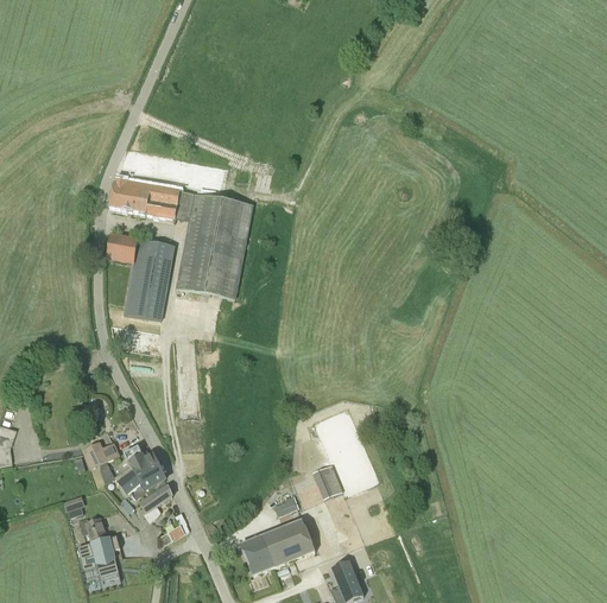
[(145,213),(153,186),(114,178),(109,205),(145,213)]
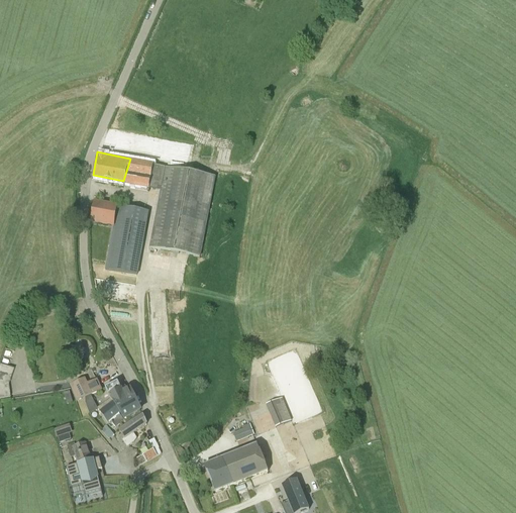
[(148,185),(151,163),(130,159),(123,181),(123,182),(147,186),(148,185)]
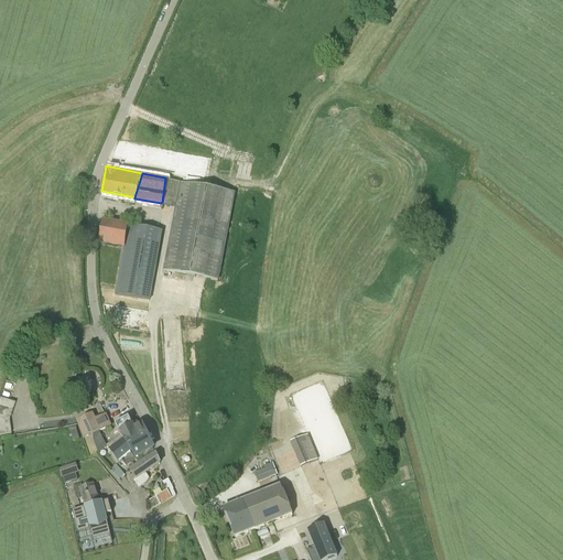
[(174,205),(180,181),(165,178),(162,202),(174,205)]
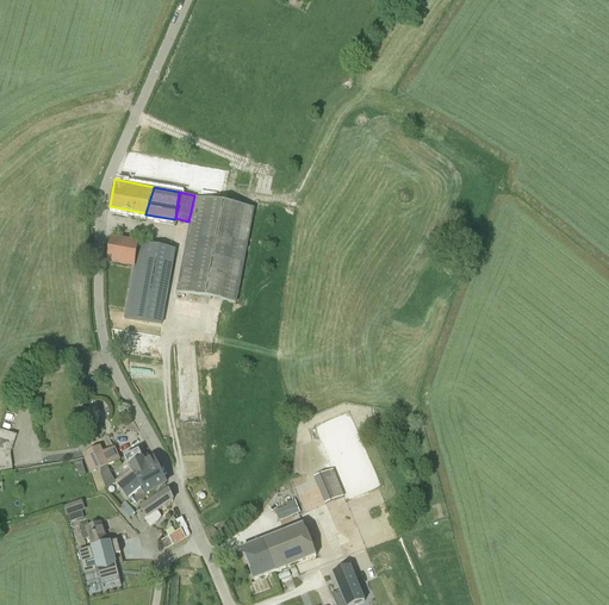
[(235,298),(253,207),(194,195),(188,222),(176,288),(235,298)]
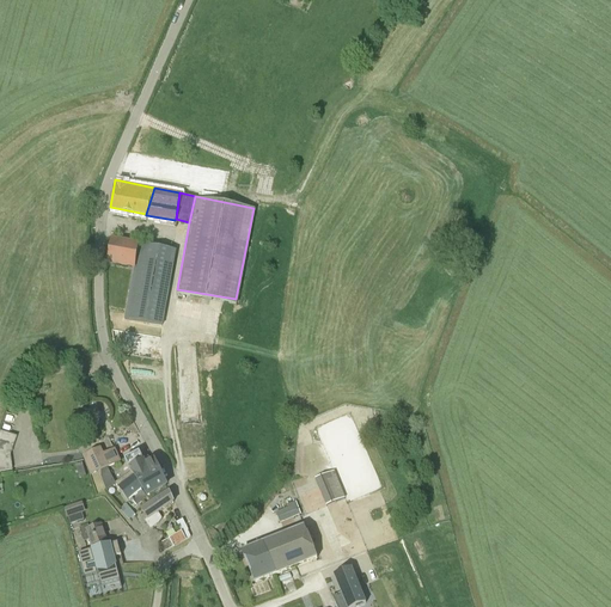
[(134,263),(139,240),(110,234),(105,258),(134,263)]
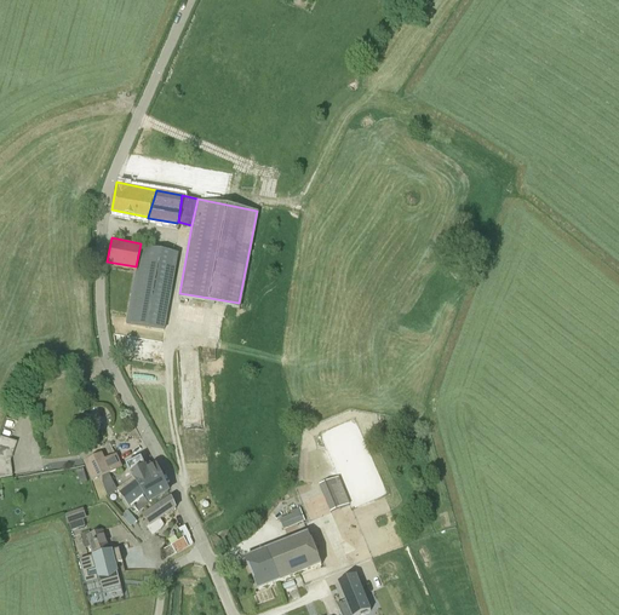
[(162,328),(177,249),(141,243),(136,266),(125,322),(162,328)]
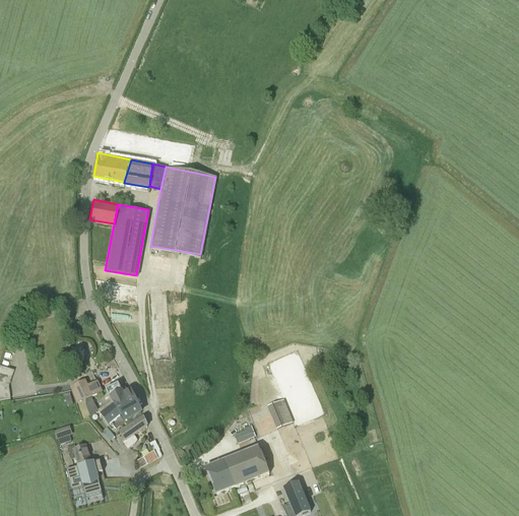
[(0,397),(9,396),(7,384),(12,368),(0,363),(0,397)]
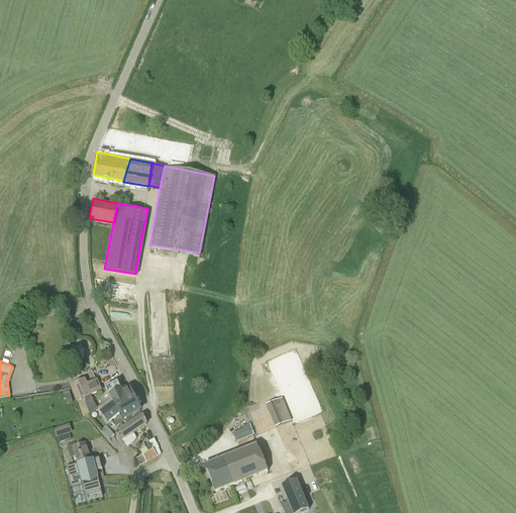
[(78,378),(77,379),(70,382),(77,397),(85,394),(90,392),(101,387),(95,376),(80,384),(78,378)]
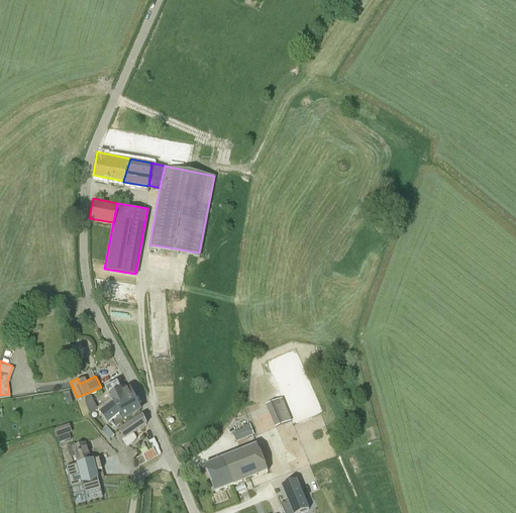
[(129,387),(128,387),(126,388),(124,383),(120,385),(117,379),(115,380),(112,379),(107,382),(107,384),(104,385),(110,396),(117,407),(134,397),(129,387)]
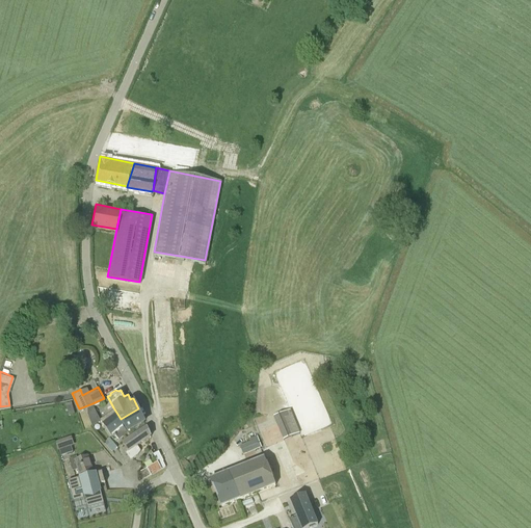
[(71,401),(65,403),(69,412),(74,410),(71,401)]
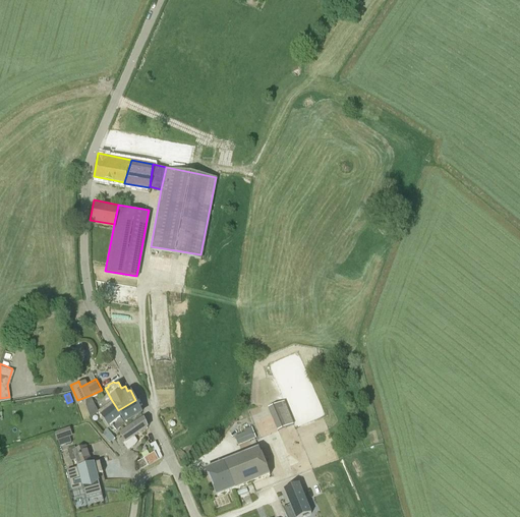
[(98,407),(91,395),(85,397),(85,403),(90,415),(98,409),(97,408),(98,407)]
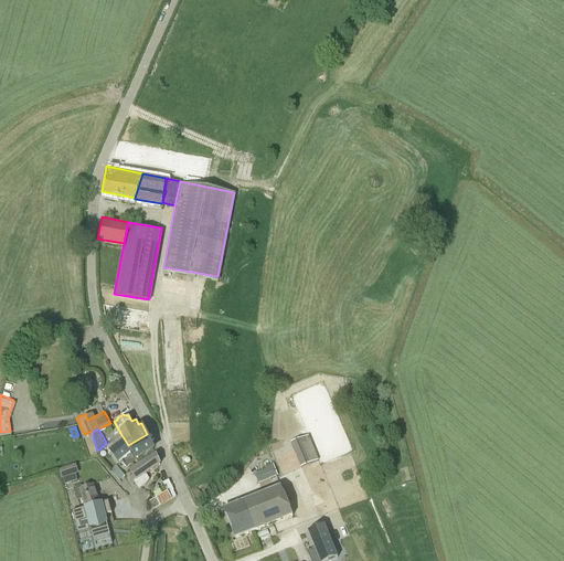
[(299,464),(317,456),(307,432),(289,440),(299,464)]
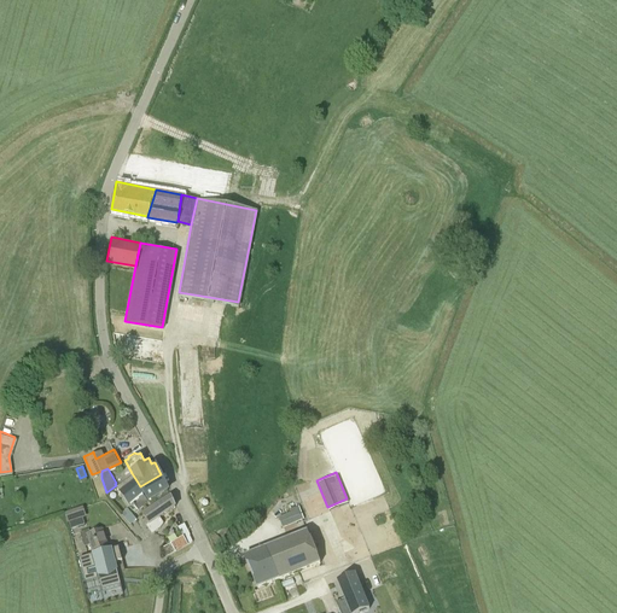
[(132,473),(116,483),(115,484),(116,485),(120,490),(128,503),(129,503),(132,500),(137,507),(144,501),(139,495),(143,491),(140,486),(132,473)]
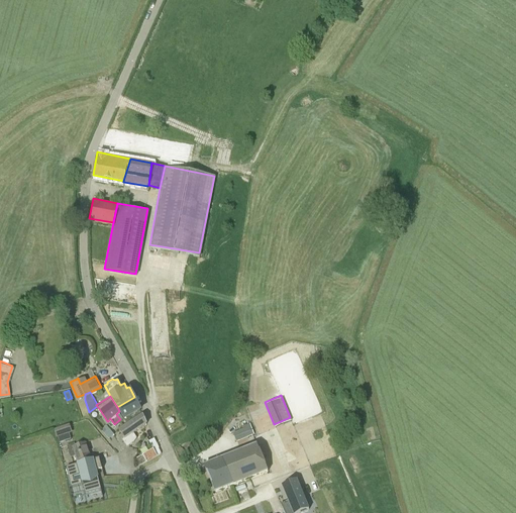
[(129,412),(139,407),(134,397),(117,407),(119,411),(116,414),(120,419),(129,412)]
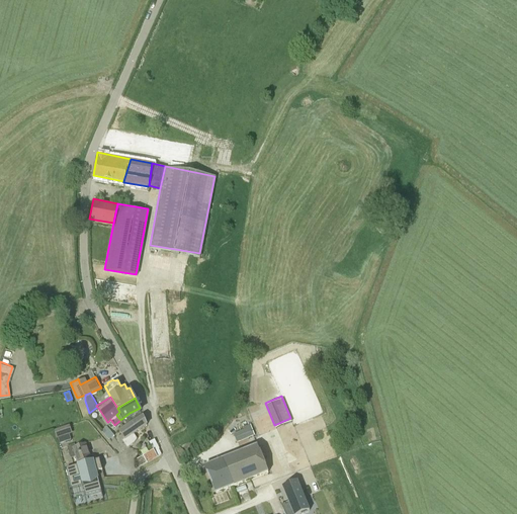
[(126,445),(130,442),(134,440),(137,436),(133,431),(146,422),(143,414),(131,420),(118,429),(123,436),(121,438),(126,445)]
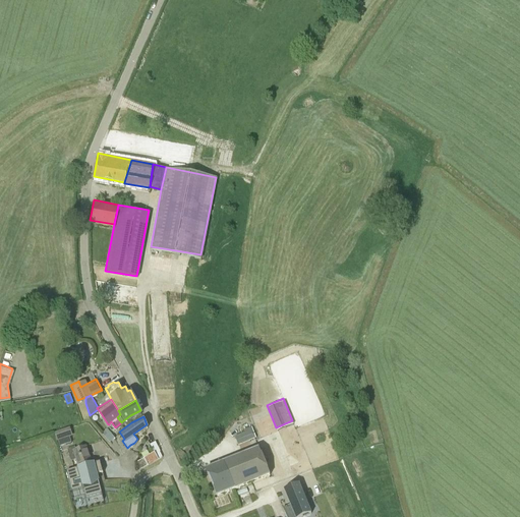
[(54,428),(56,437),(71,433),(69,424),(54,428)]
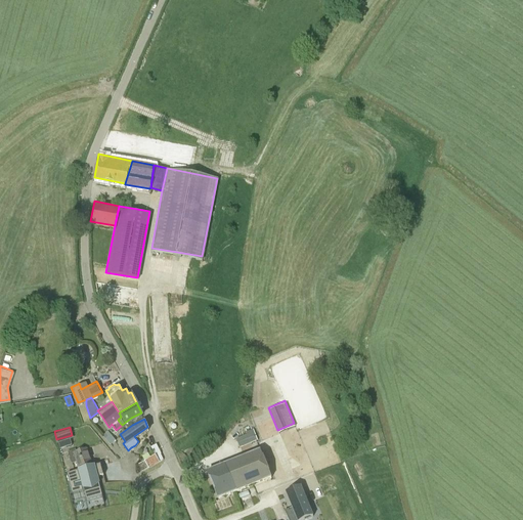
[(107,428),(101,433),(109,441),(115,437),(107,428)]
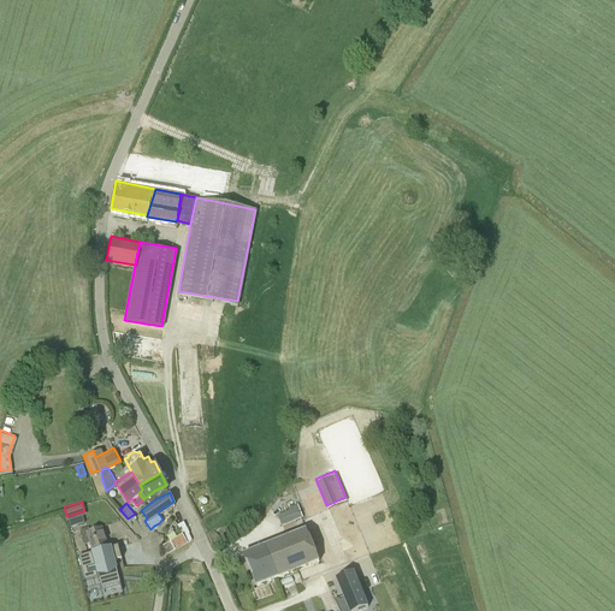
[(294,517),(290,506),(277,511),(281,522),(294,517)]
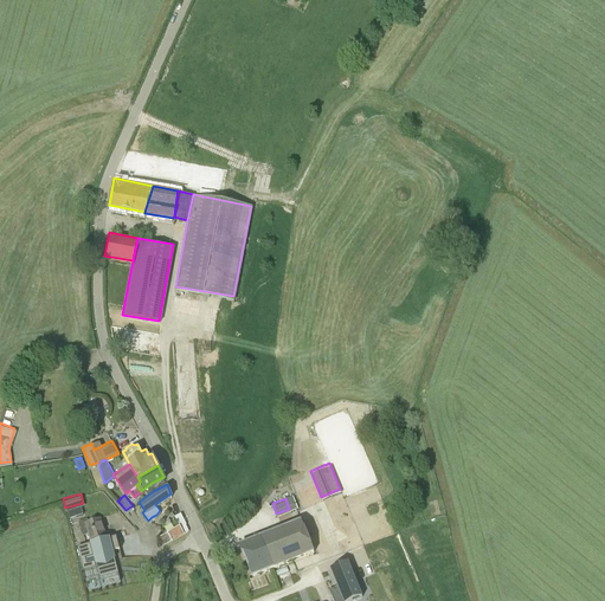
[(185,521),(180,510),(174,514),(179,524),(182,530),(187,528),(185,522),(185,521)]
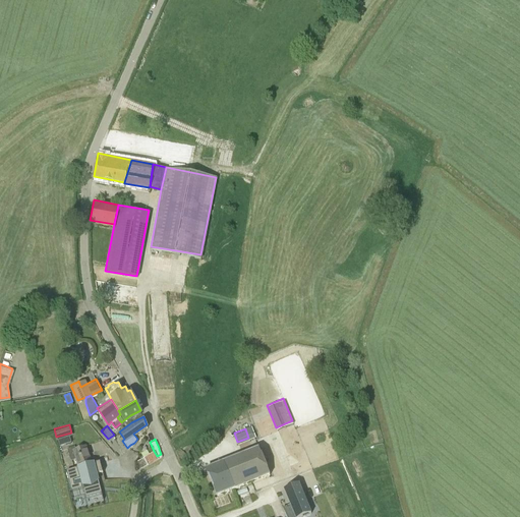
[(72,447),(75,446),(74,443),(66,445),(70,457),(74,456),(72,447)]
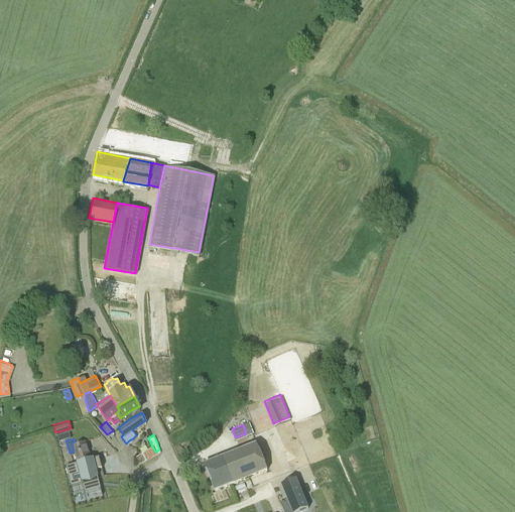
[(84,438),(75,441),(72,442),(74,452),(77,459),(89,454),(84,438)]
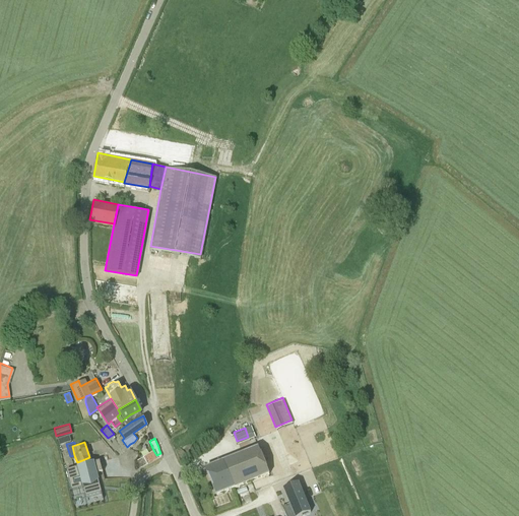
[(270,470),(260,444),(204,465),(215,493),(270,470)]
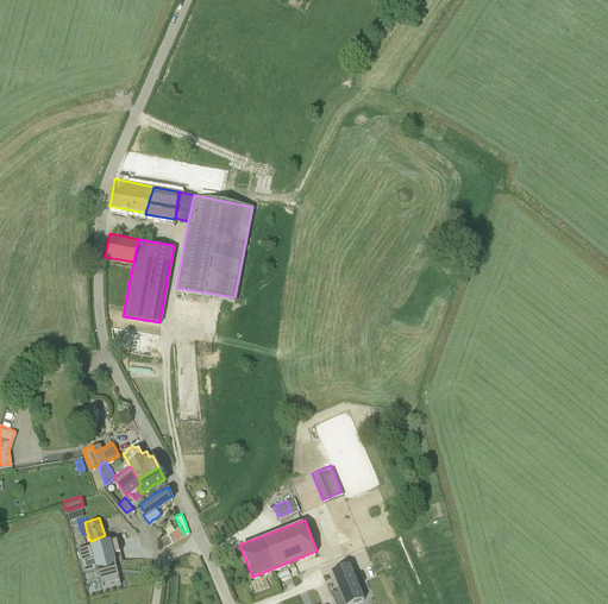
[(183,533),(180,527),(160,536),(160,545),(183,533)]
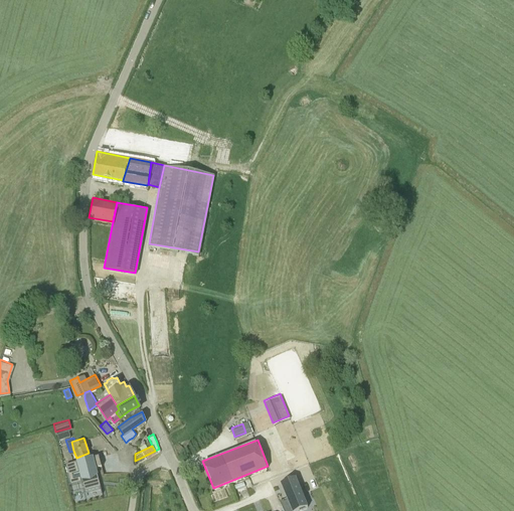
[(79,470),(84,488),(100,484),(98,475),(95,466),(101,464),(98,454),(76,459),(64,463),(67,473),(79,470)]
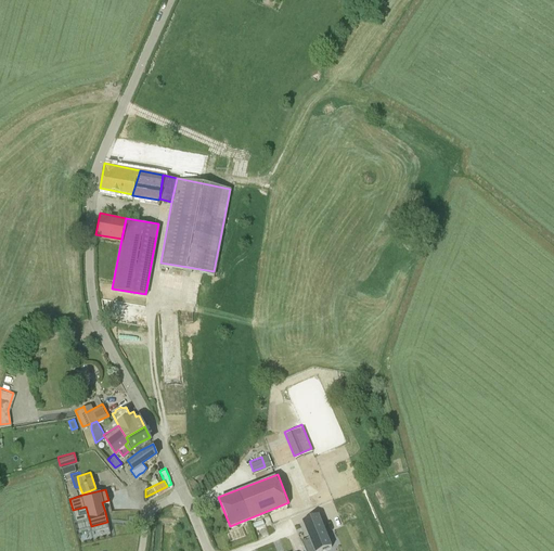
[(331,543),(318,512),(301,519),(309,535),(305,536),(305,535),(300,537),(305,550),(310,550),(314,549),(316,550),(331,543)]
